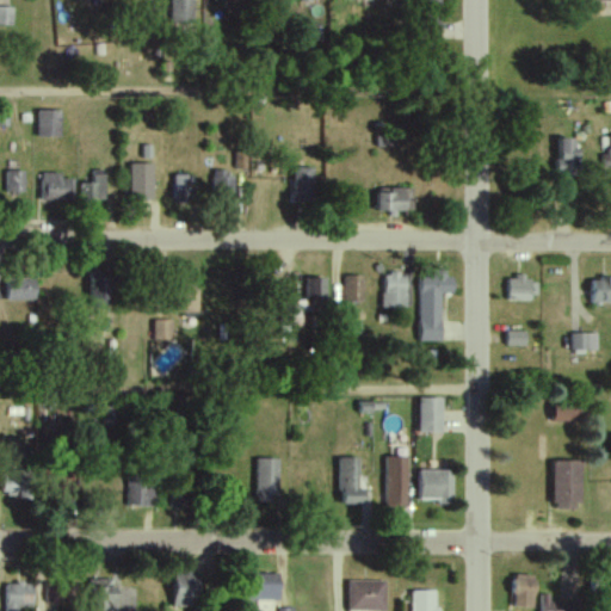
[(168,0),(168,24),(191,24),(191,0),(168,0)]
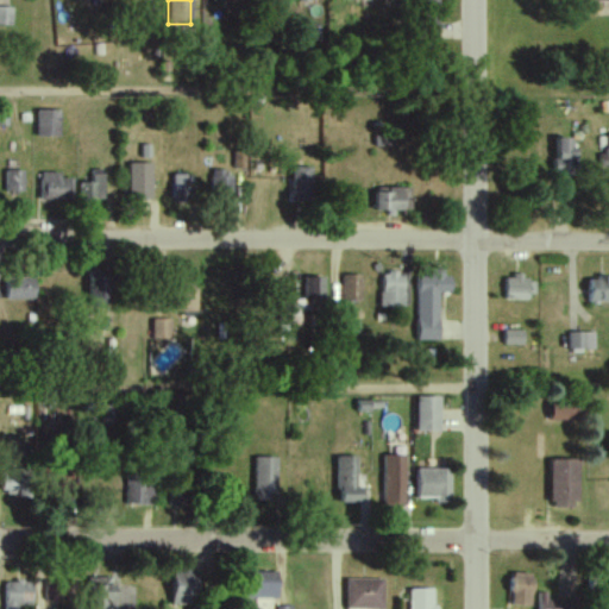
[(211,0),(208,12),(236,18),(238,0),(211,0)]
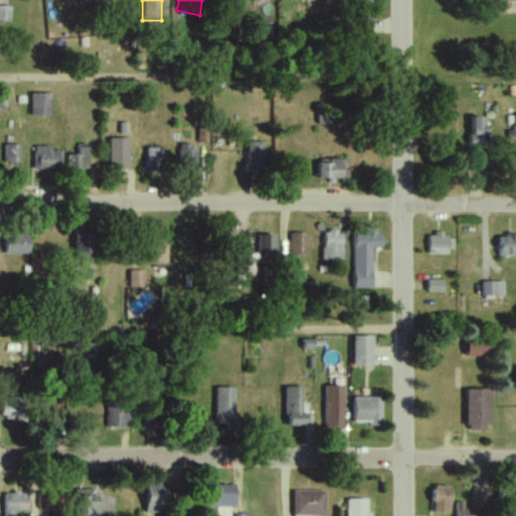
[(9,6),(0,5),(0,20),(9,21),(9,6)]
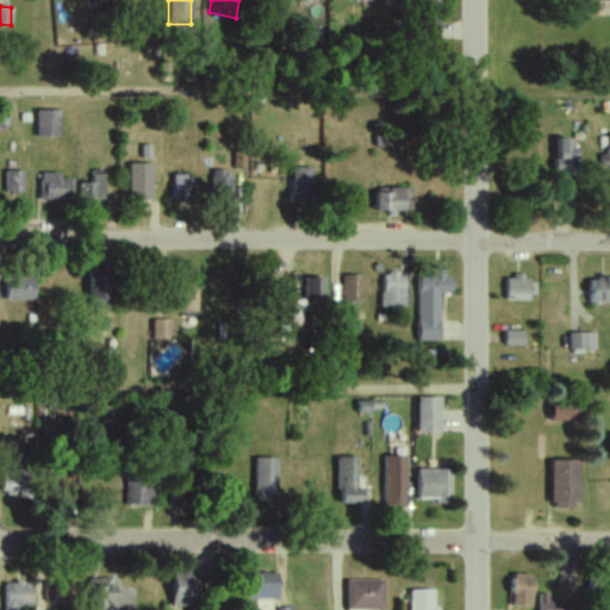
[(422,41),(439,42),(440,13),(422,13),(422,41)]
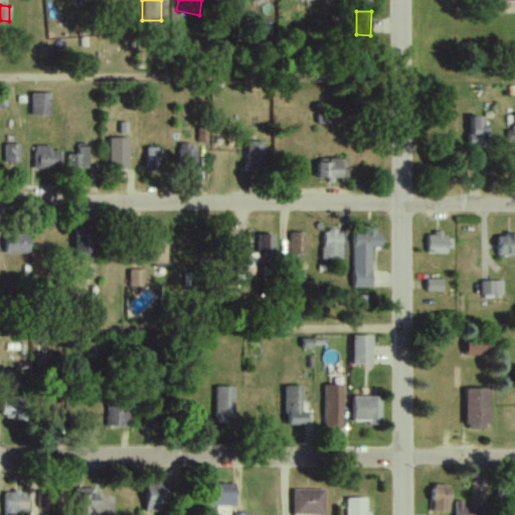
[(50,116),(50,93),(31,93),(30,116),(50,116)]
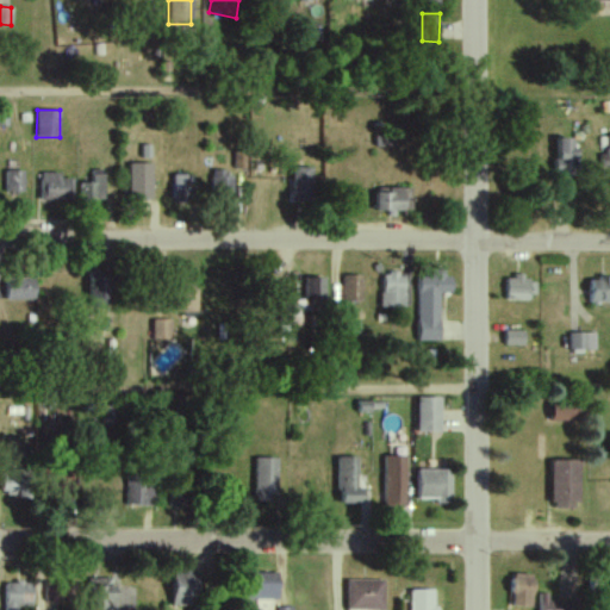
[(609,135),(608,135),(608,154),(599,155),(599,168),(609,167),(609,135)]
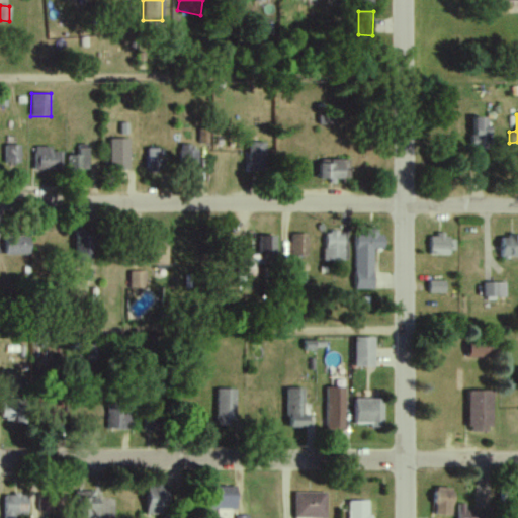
[(487,117),(471,117),(470,146),(490,146),(491,125),(487,125),(487,117)]
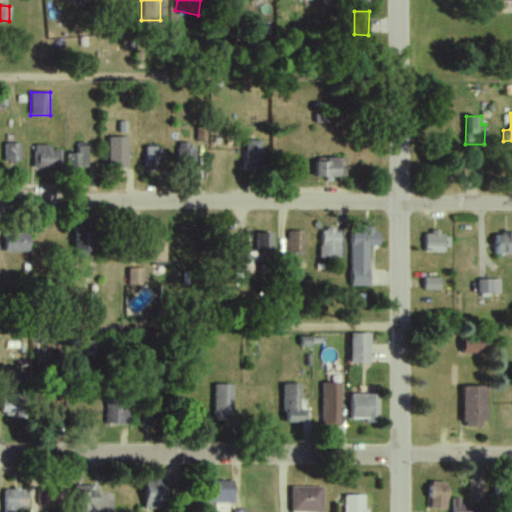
[(205,142),(205,129),(195,129),(195,142),(205,142)]
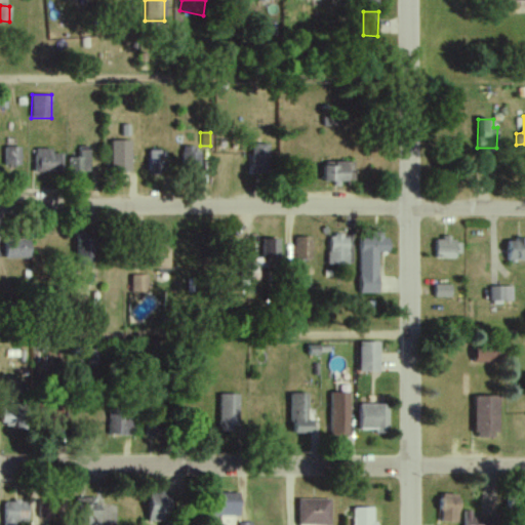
[(130,171),(129,140),(111,140),(111,171),(130,171)]
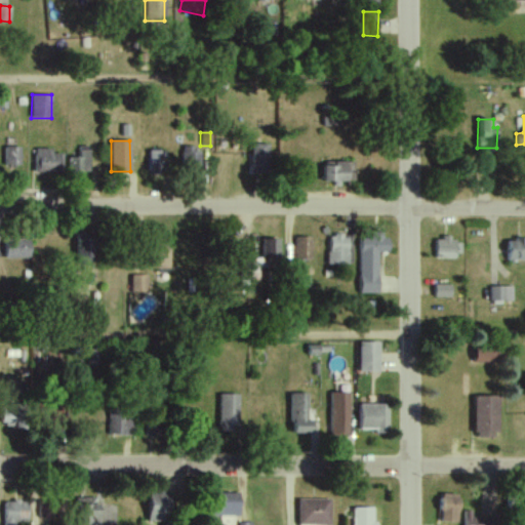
[(248,173),(268,174),(269,145),(248,144),(248,173)]
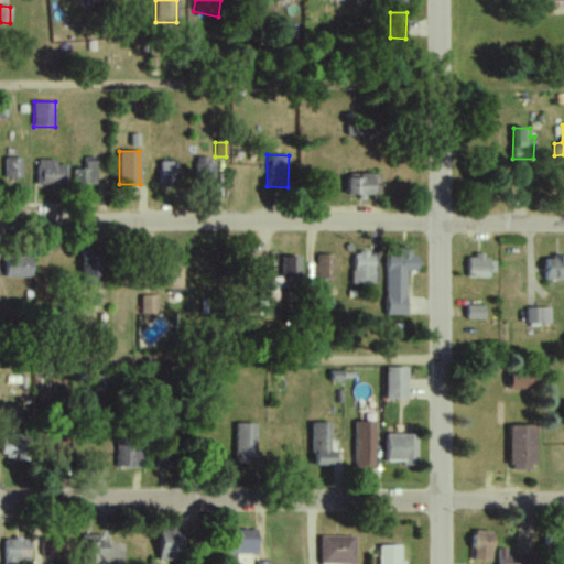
[(4,158),(3,177),(22,177),(22,159),(4,158)]
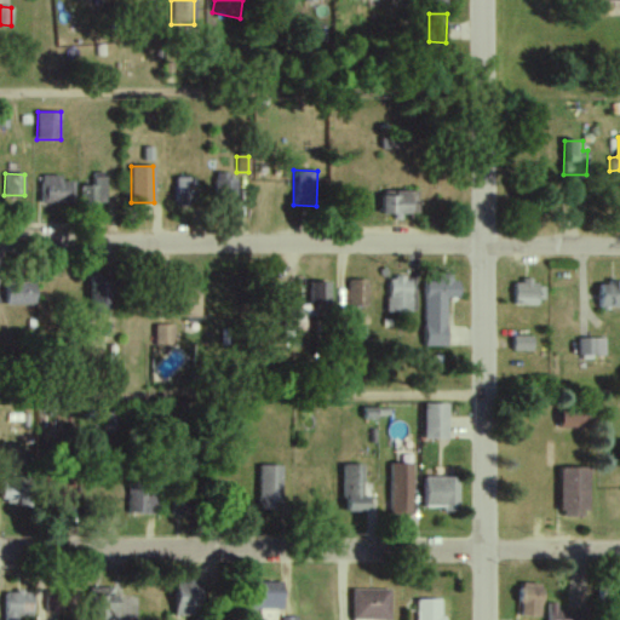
[(81,187),(81,204),(107,204),(105,173),(91,173),(92,187),(81,187)]
